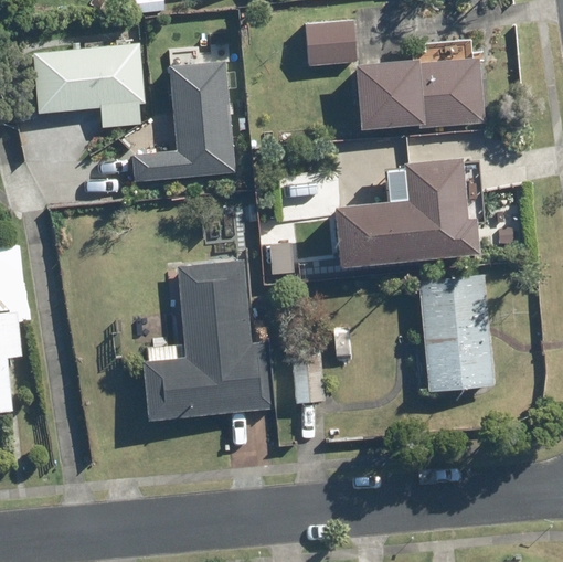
[(358,64),(361,125),(418,120),(418,127),(487,124),(482,56),(420,61),(420,55),(358,59),(354,19),(306,22),(309,67),(358,64)]
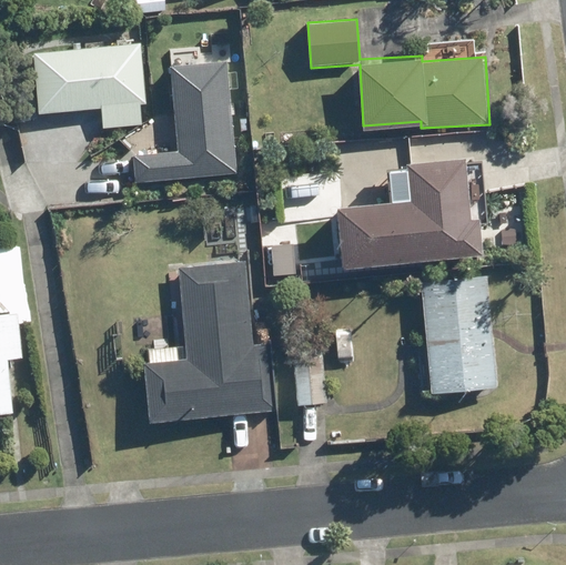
[(141,42),(32,51),(38,114),(102,109),(103,130),(142,127),(140,104),(145,104),(141,42)]
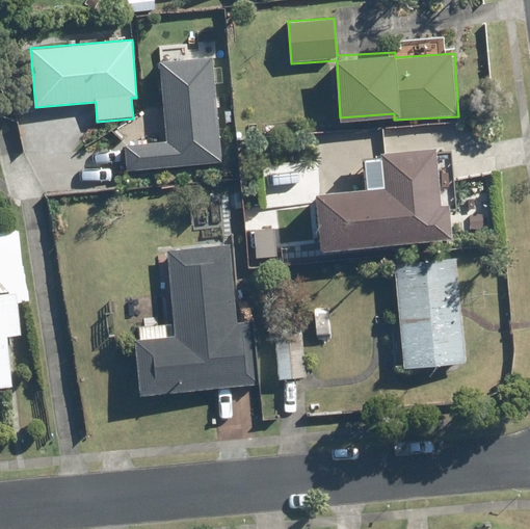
[(167,139),(124,143),(127,169),(221,161),(212,57),(161,61),(167,139)]
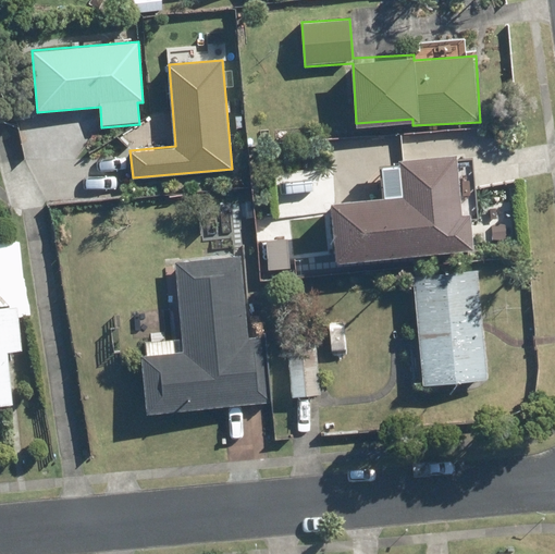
[(457,151),(398,157),(401,193),(330,198),(334,259),(473,247),(470,210),(463,211),(457,151)]
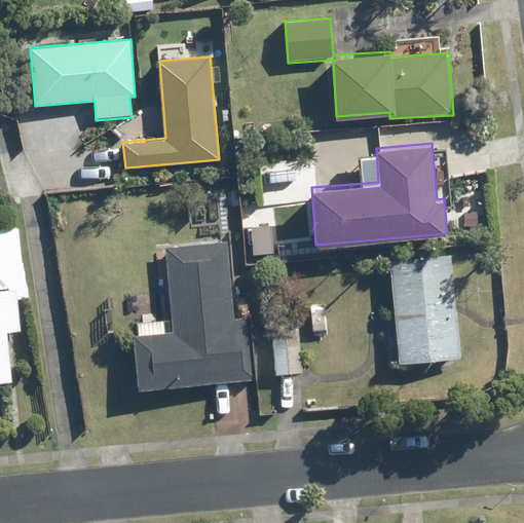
[(17,300),(28,299),(21,225),(0,226),(0,380),(10,379),(5,331),(22,329),(17,300)]
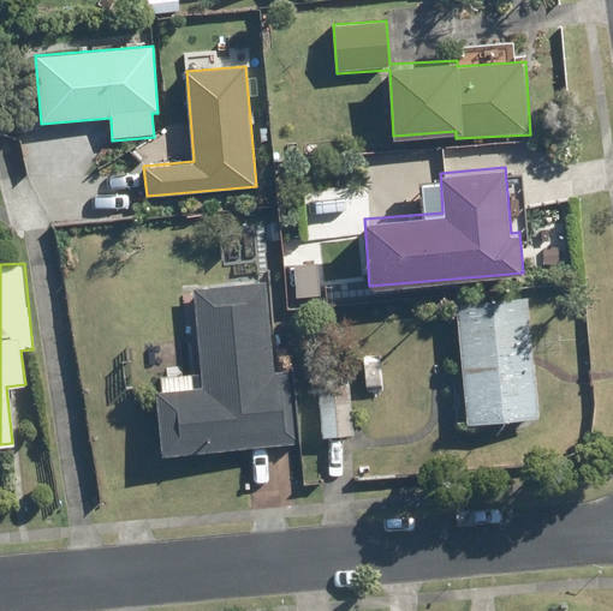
[(319,263),(295,264),(297,298),(320,297),(319,263)]
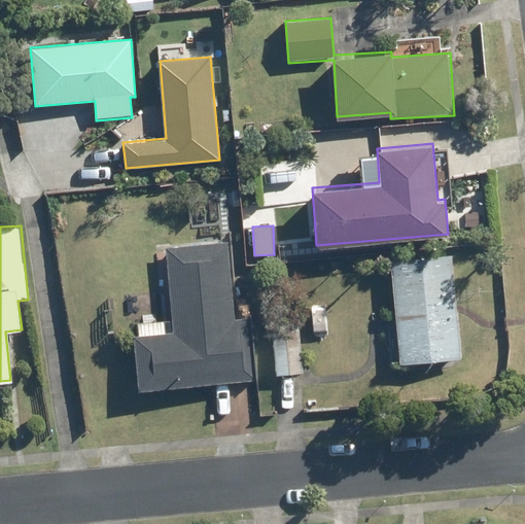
[(138,336),(135,336),(139,391),(256,382),(252,320),(234,321),(228,244),(169,248),(175,335),(165,336),(164,322),(137,324),(138,336)]
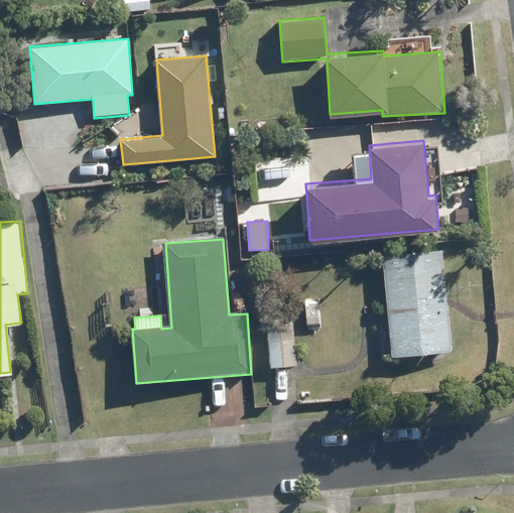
[(442,252),(383,256),(392,358),(452,353),(442,252)]
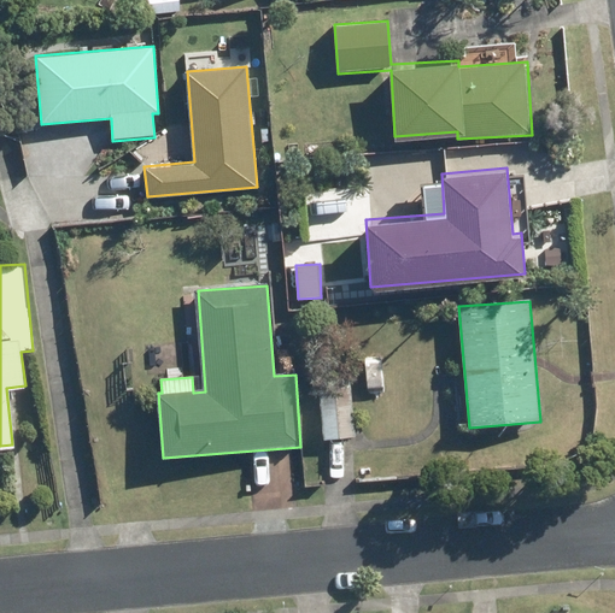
[(352,382),(320,384),(323,440),(356,437),(352,382)]
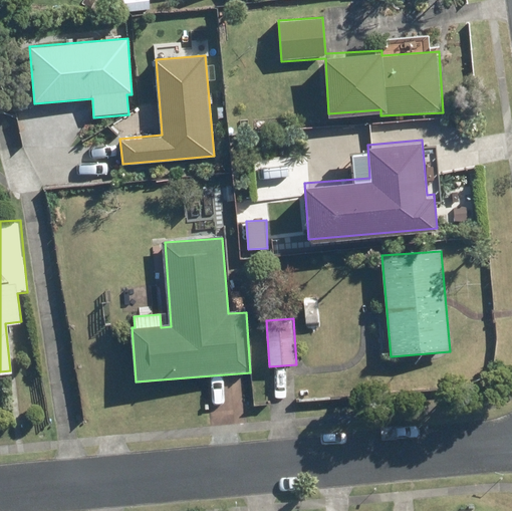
All buildings are outlined.
